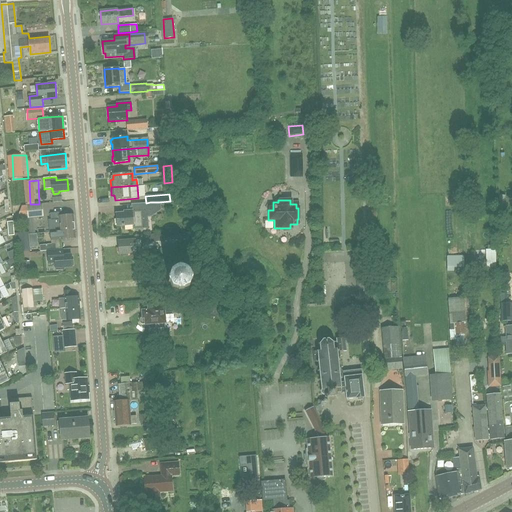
[(124,213),(116,214),(117,226),(133,225),(133,229),(141,229),(141,217),(148,217),(151,217),(155,212),(155,207),(160,207),(159,202),(150,202),(150,210),(145,210),(142,210),(131,211),(124,211),(124,213)]
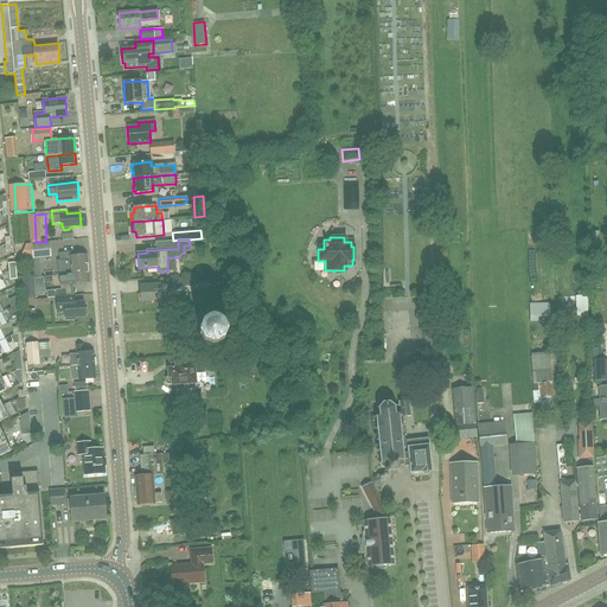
[(49,242),(32,244),(33,259),(51,257),(49,242)]
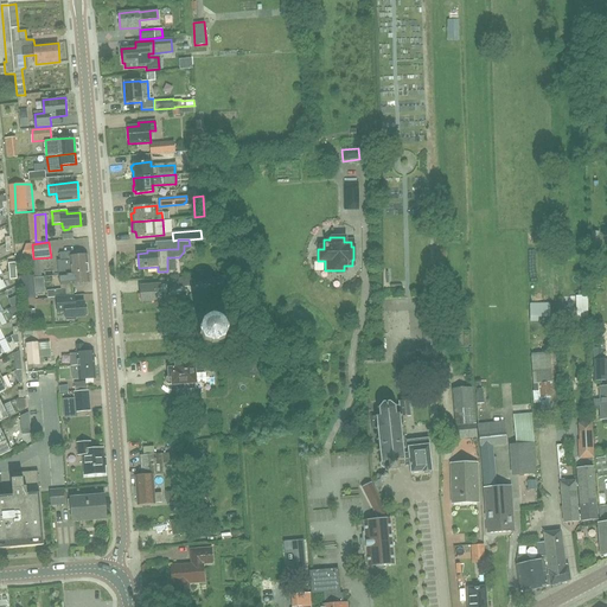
[(58,275),(59,275),(71,274),(89,272),(88,255),(80,256),(80,250),(59,253),(59,261),(57,261),(58,275)]
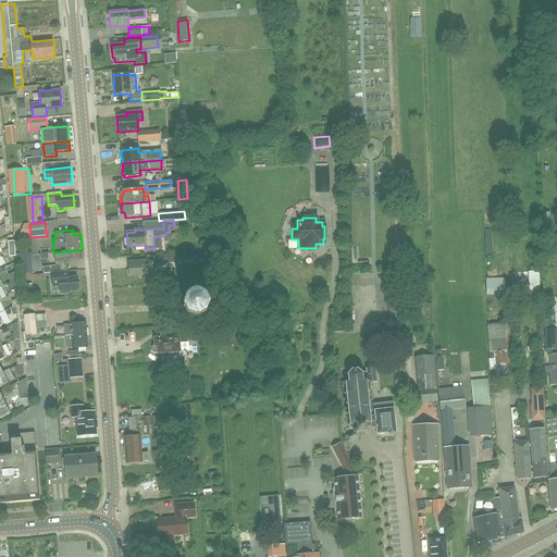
[(29,238),(32,255),(38,254),(36,237),(29,238)]
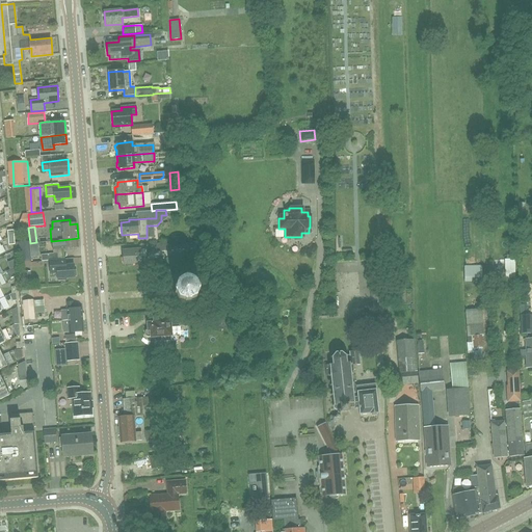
[(79,246),(78,238),(62,240),(52,241),(52,249),(79,246)]
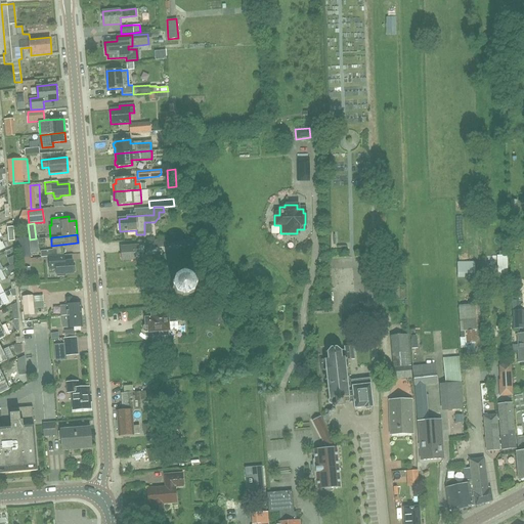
[(18,238),(14,238),(14,246),(19,245),(20,258),(31,257),(29,237),(18,238)]
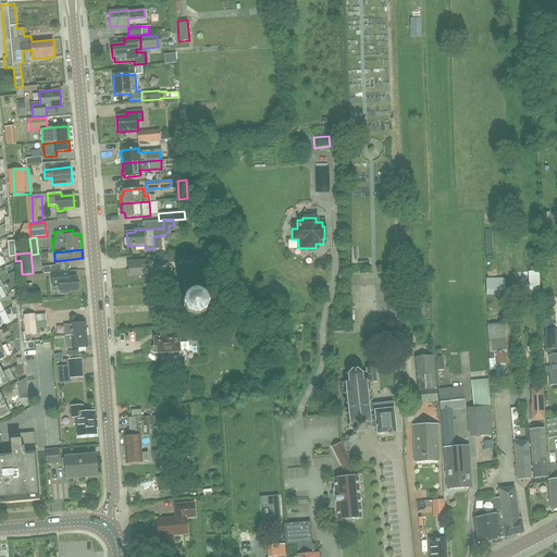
[(156,256),(157,263),(174,262),(174,254),(156,256)]
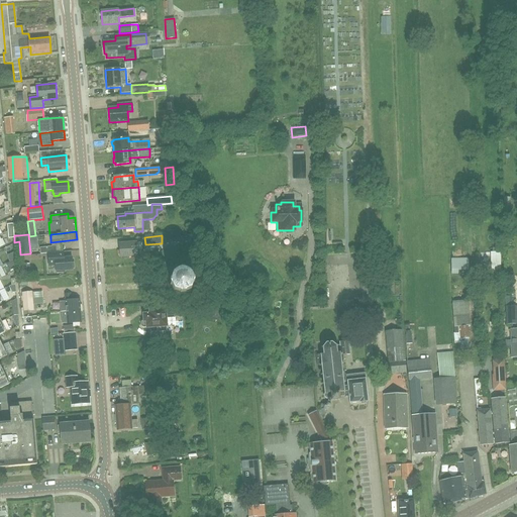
[(120,257),(136,256),(136,249),(142,249),(141,242),(119,244),(120,257)]
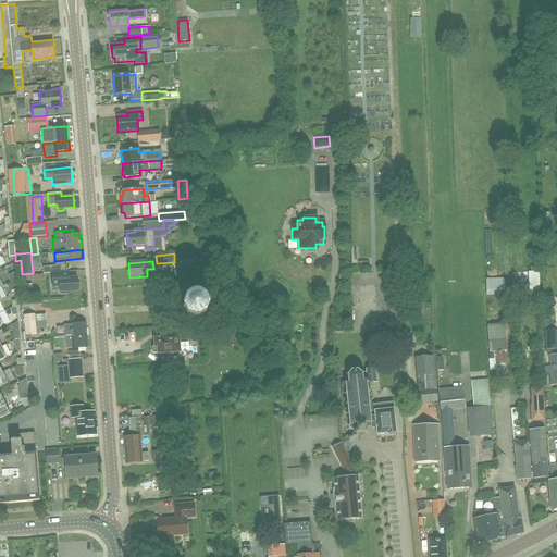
[(17,281),(16,271),(8,275),(10,282),(17,281)]
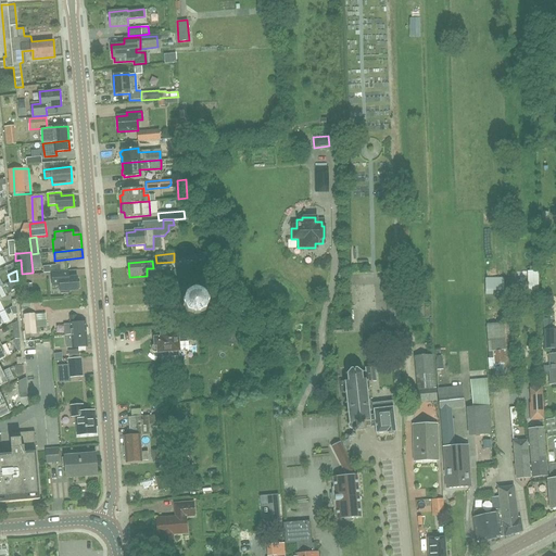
[(52,285),(60,285),(60,293),(71,292),(70,291),(78,290),(78,289),(80,289),(79,282),(78,282),(77,276),(68,277),(68,270),(58,272),(52,272),(52,285)]
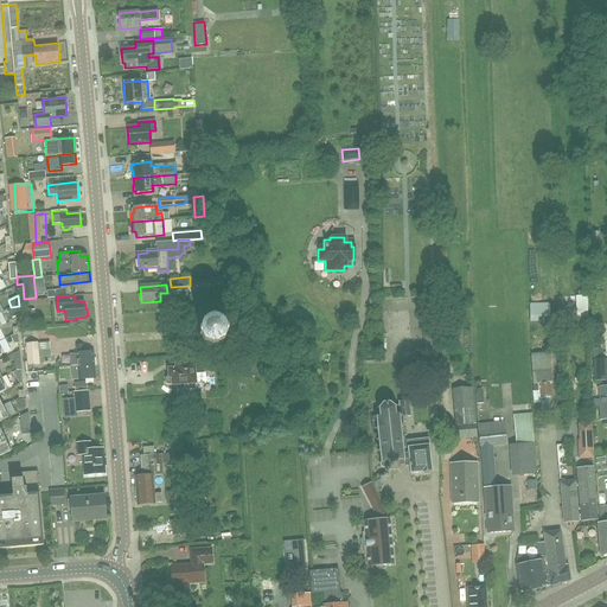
[(581,296),(581,325),(593,325),(593,296),(581,296)]
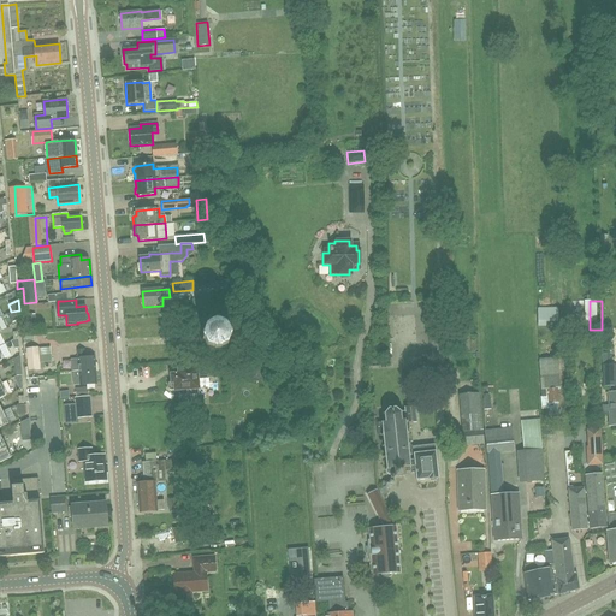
[(557,308),(538,308),(538,327),(545,327),(545,321),(557,321),(557,308)]
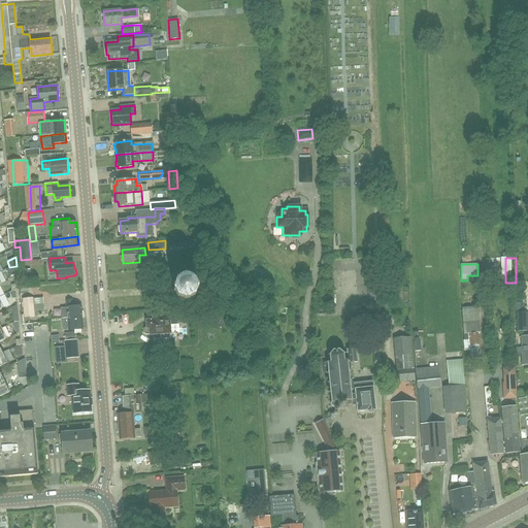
[(188,277),(188,276),(182,276),(182,277),(175,281),(174,287),(172,287),(173,293),(174,293),(177,299),(184,300),(184,302),(190,301),(190,300),(196,297),(197,292),(199,292),(198,285),(197,285),(194,278),(188,277)]
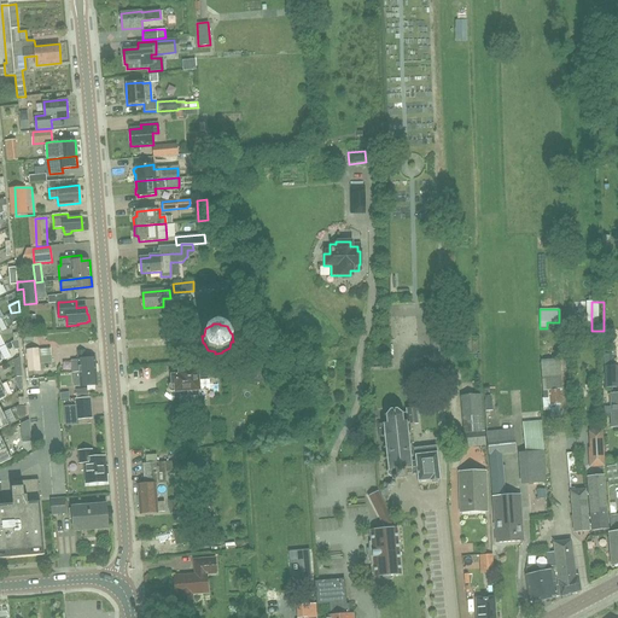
[(29,372),(41,371),(39,349),(27,350),(29,372)]
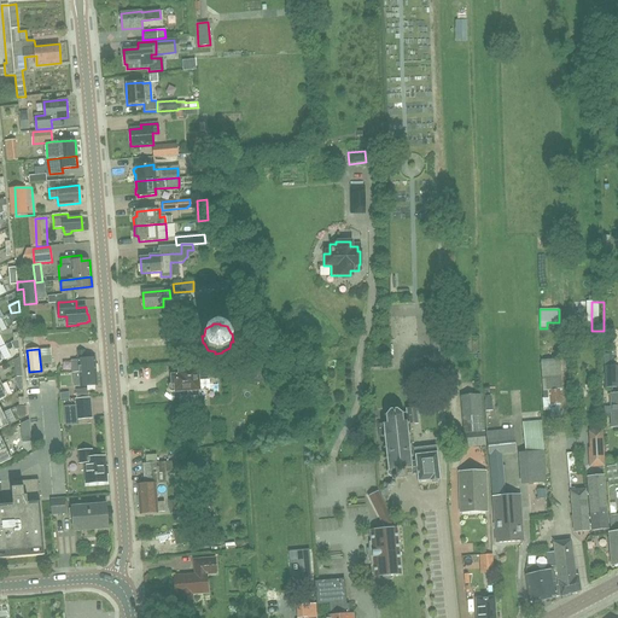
[(47,350),(46,363),(57,363),(57,350),(47,350)]
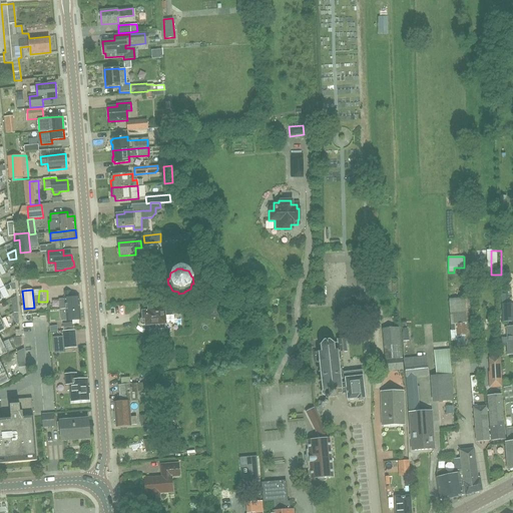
[(70,291),(65,292),(66,309),(64,310),(65,310),(80,309),(79,298),(71,298),(70,291)]
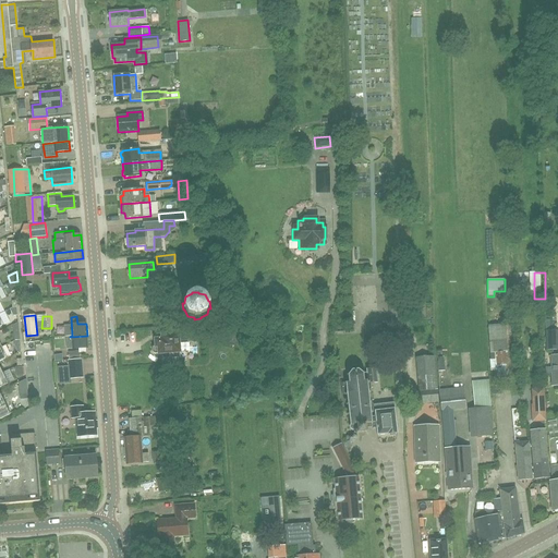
[(557,328),(550,328),(550,322),(545,322),(546,329),(545,329),(546,337),(545,337),(546,350),(557,350),(557,337),(557,328)]
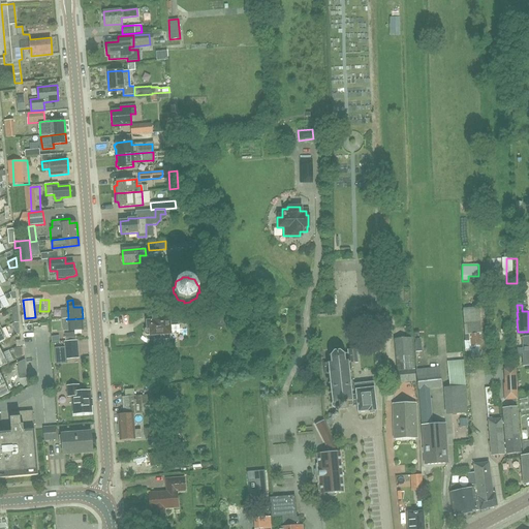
[(145,336),(147,336),(153,336),(154,341),(170,339),(169,323),(186,322),(186,311),(178,312),(178,314),(153,316),(153,321),(147,322),(147,329),(146,329),(144,330),(144,332),(144,334),(145,336)]
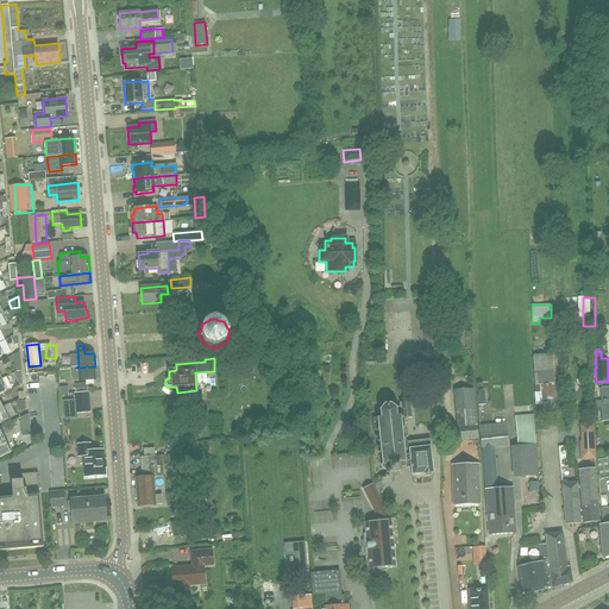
[(397,365),(397,376),(421,375),(421,364),(397,365)]
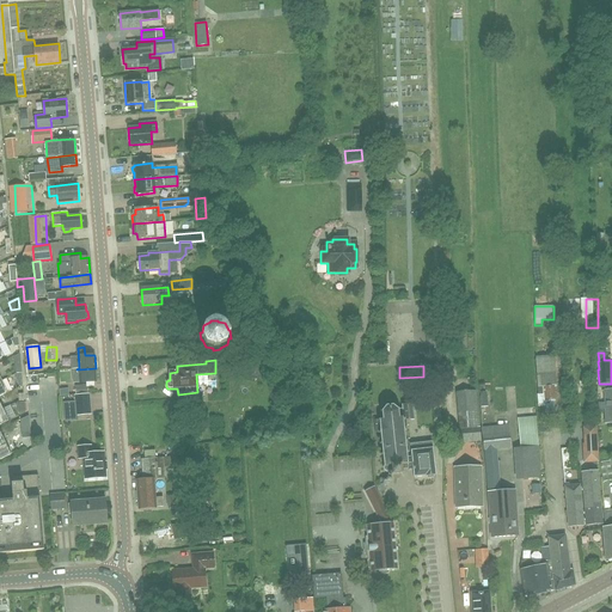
[(78,369),(72,369),(73,383),(80,383),(97,381),(96,368),(78,369)]
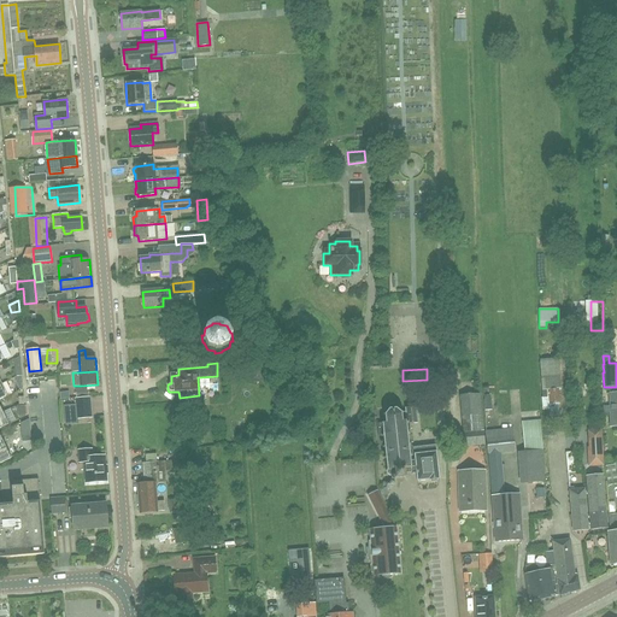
[(76,389),(77,398),(89,397),(88,388),(76,389)]
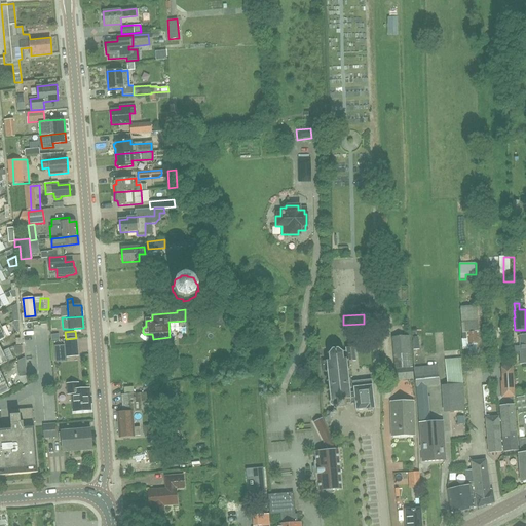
[(64,339),(66,357),(78,357),(76,338),(66,339),(64,339)]
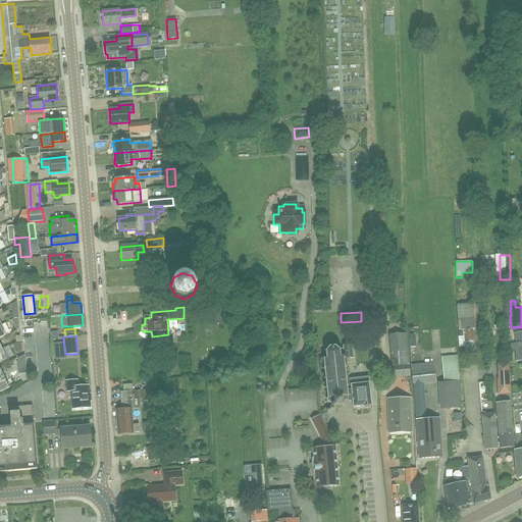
[(321,358),(319,358),(319,369),(322,368),(322,370),(324,369),(325,377),(323,377),(323,378),(325,378),(326,386),(324,386),(324,388),(326,388),(327,397),(326,399),(327,399),(327,403),(329,405),(334,405),(342,404),(343,405),(344,404),(343,403),(342,400),(348,399),(348,401),(352,400),(351,389),(347,389),(346,386),(348,386),(348,384),(346,384),(345,377),(347,376),(347,375),(345,375),(344,367),(346,367),(346,365),(344,366),(344,364),(347,364),(346,359),(353,358),(351,345),(343,346),(343,349),(341,349),(340,348),(340,349),(337,349),(334,347),(335,345),(333,345),(333,346),(329,347),(328,345),(327,346),(328,347),(325,351),(324,350),(323,351),(325,352),(325,358),(323,358),(322,357),(321,358)]
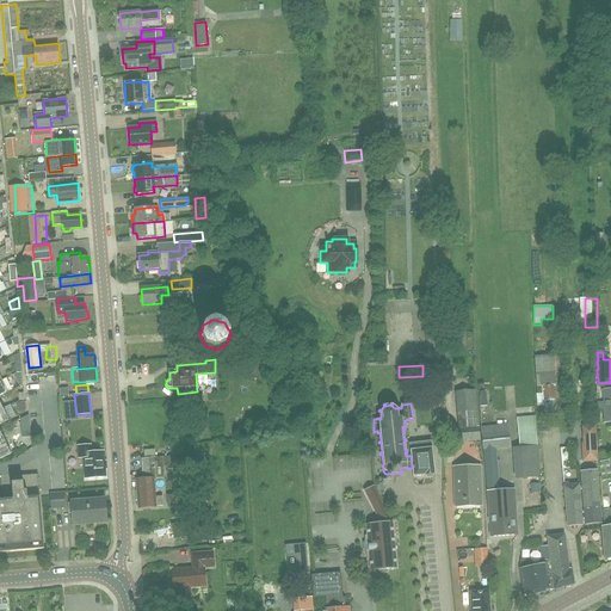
[(517,418),(519,446),(512,448),(514,479),(539,477),(537,445),(537,433),(535,417),(517,418)]
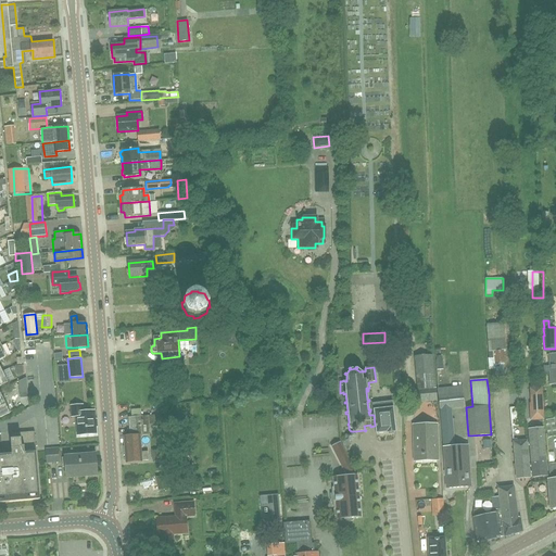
[(442,439),(443,439),(446,488),(470,487),(467,445),(454,446),(453,438),(453,429),(452,408),(464,407),(463,392),(462,392),(460,387),(437,389),(440,409),(441,430),(442,430),(442,439)]
